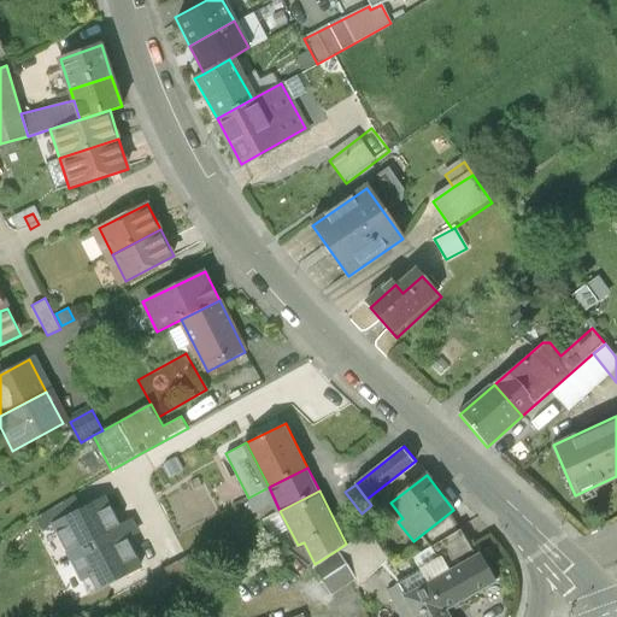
[(121,534),(100,495),(51,522),(70,559),(121,534)]
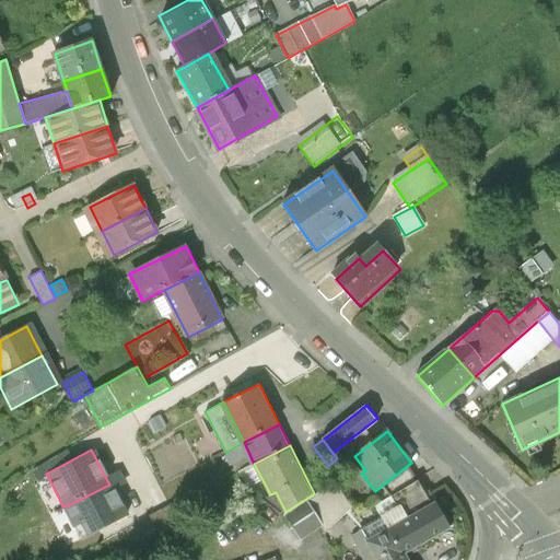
[(308,469),(322,488),(335,480),(321,461),(308,469)]
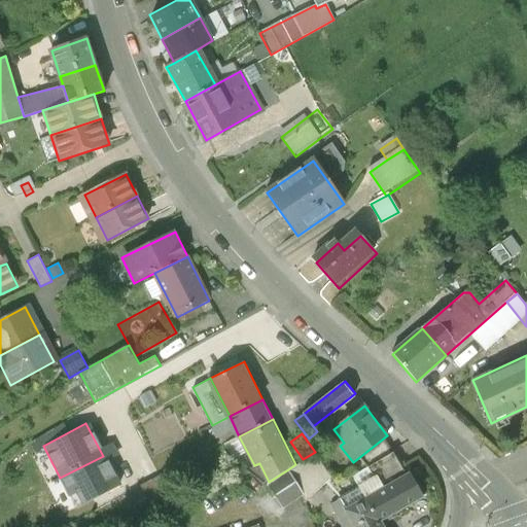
[(295,464),(288,469),(303,494),(306,503),(331,479),(315,452),(303,459),(295,464)]
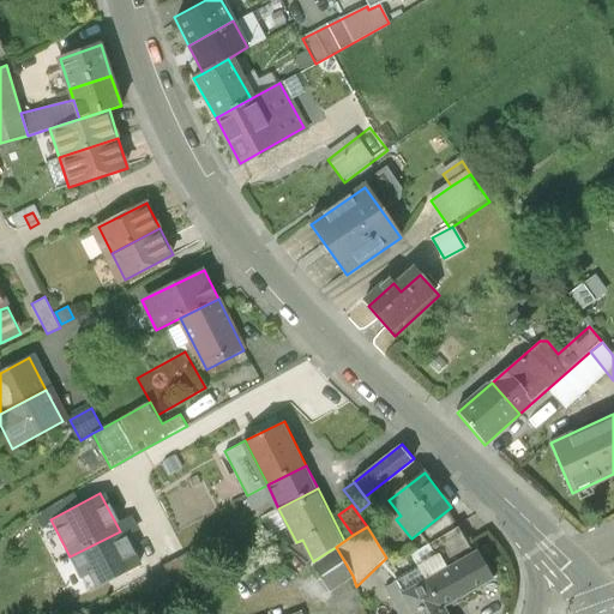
[(431,545),(438,557),(443,567),(473,549),(461,528),(431,545)]
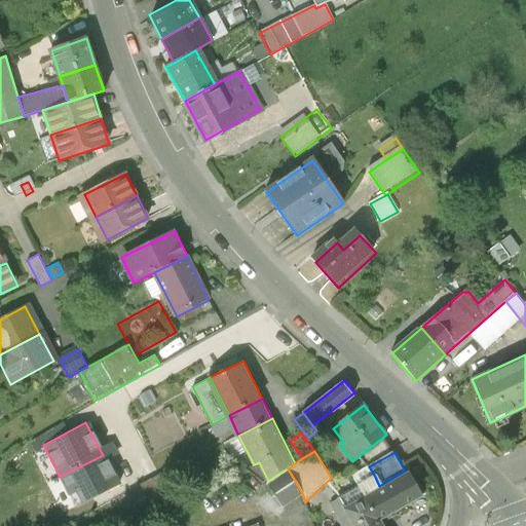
[(119,487),(103,455),(60,477),(77,510),(119,487)]
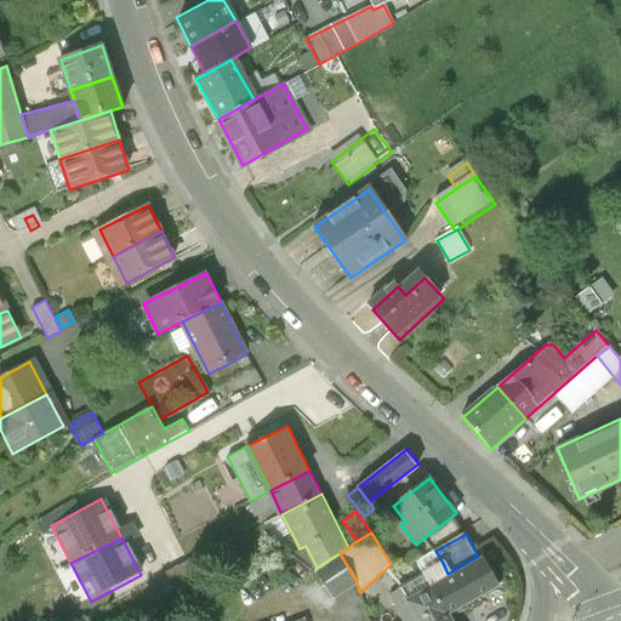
[(332,598),(357,582),(340,553),(317,568),(332,598)]
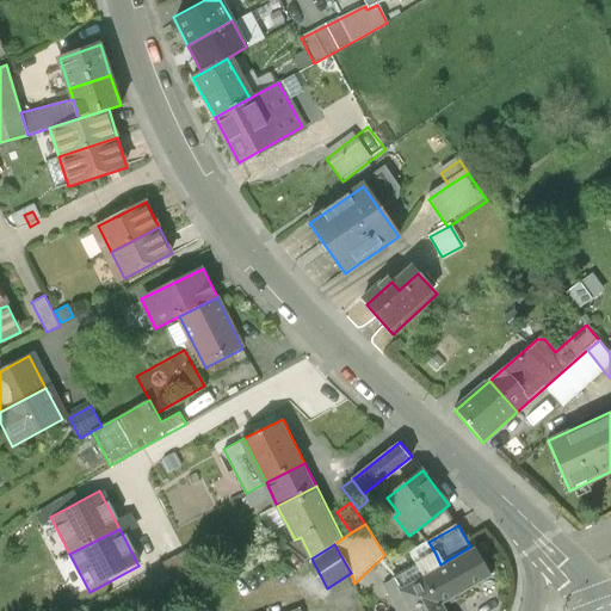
[(424,574),(440,603),(491,574),(474,545),(470,547),(440,565),(424,574)]
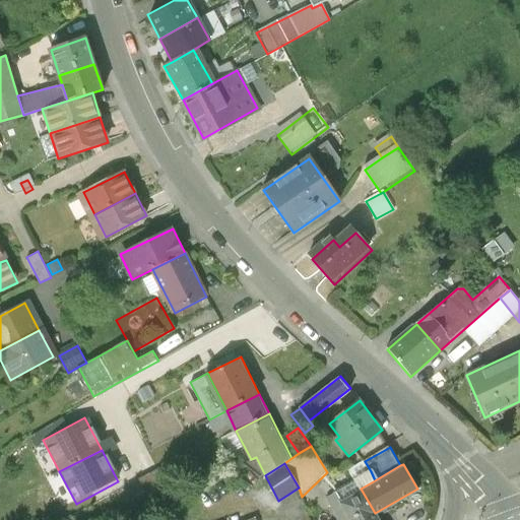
[(361,489),(375,480),(371,471),(337,490),(339,493),(336,495),(339,500),(361,489)]
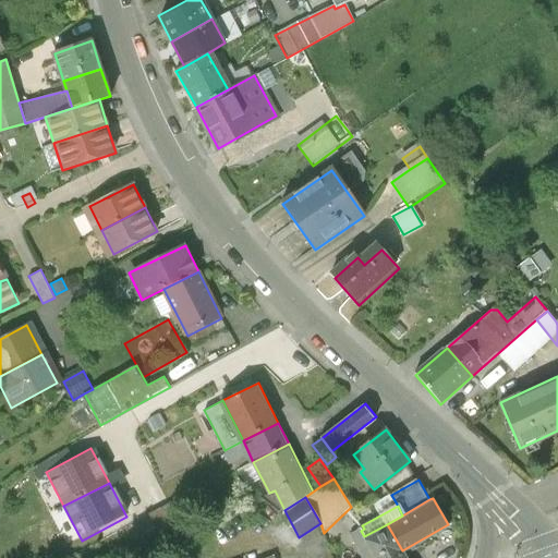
[(407,557),(402,550),(387,524),(364,536),(376,557),(407,557)]
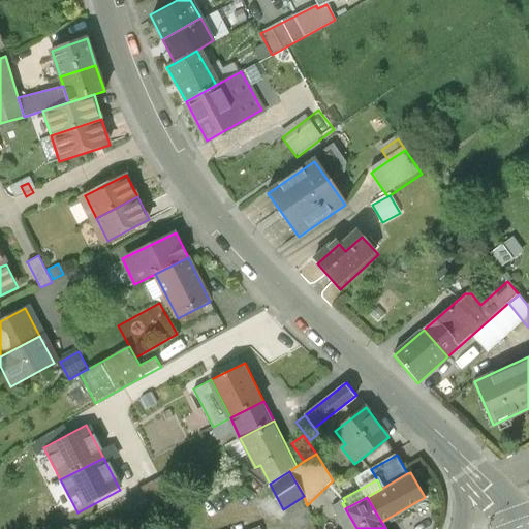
[(343,528),(356,528),(345,508),(342,503),(332,508),(343,528)]
